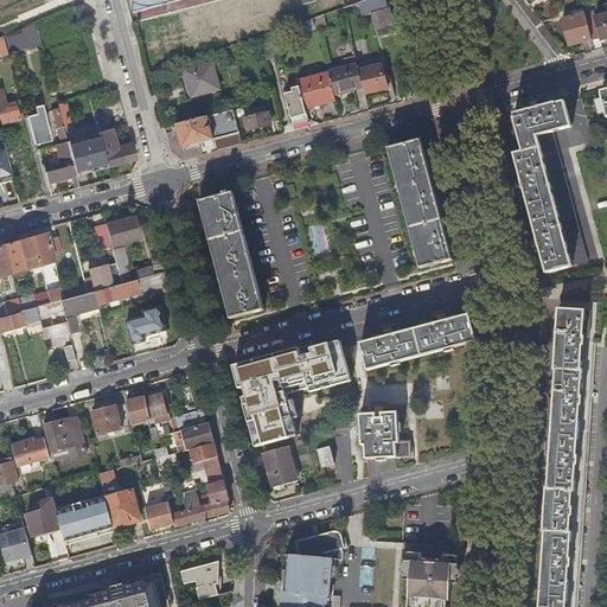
[(132,0),(135,13),(183,0),(132,0)]
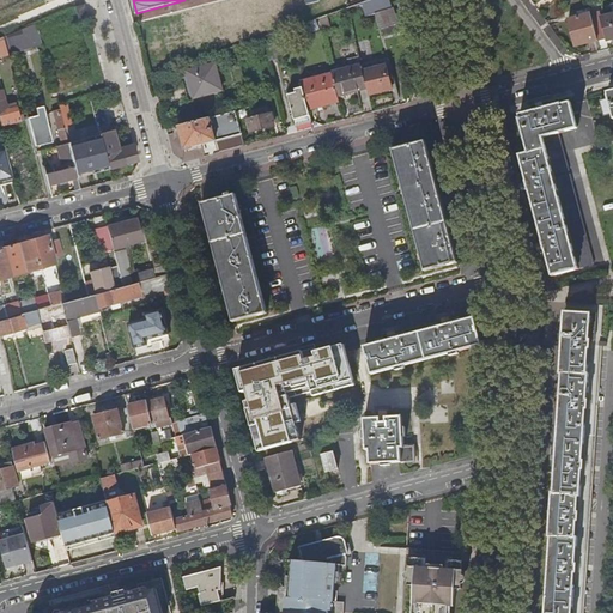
[(396,24),(389,0),(369,0),(362,2),(366,16),(376,13),(381,29),(396,24)]
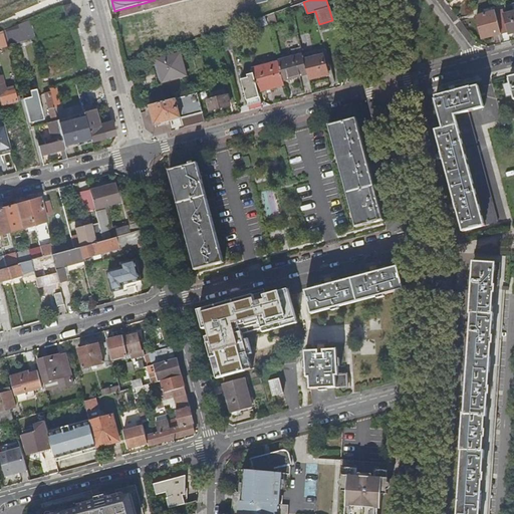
[(504,10),(496,12),(502,33),(509,31),(510,34),(513,32),(513,4),(513,5),(513,7),(513,12),(505,15),(504,10)]
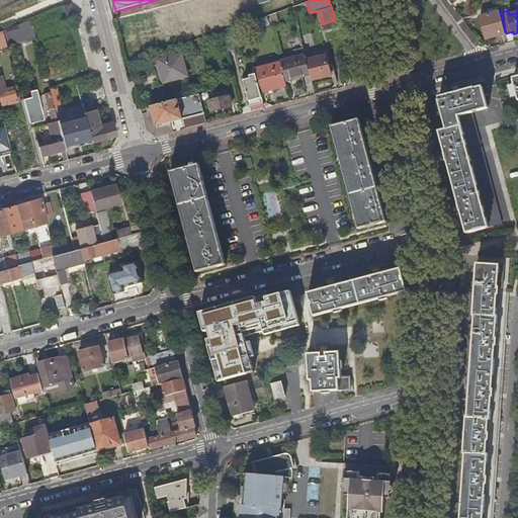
[(72,5),(64,7),(68,20),(75,18),(72,5)]
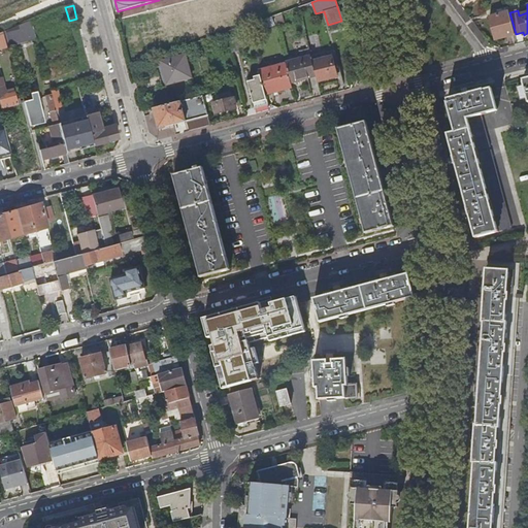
[(496,40),(516,35),(516,34),(509,12),(490,18),(496,40)]
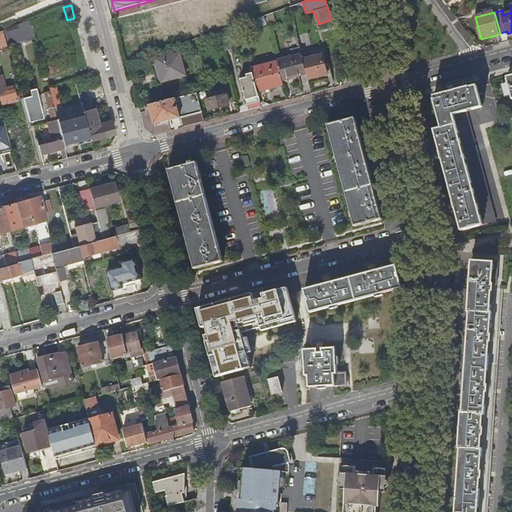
[(36,38),(30,19),(5,29),(9,45),(36,38)]
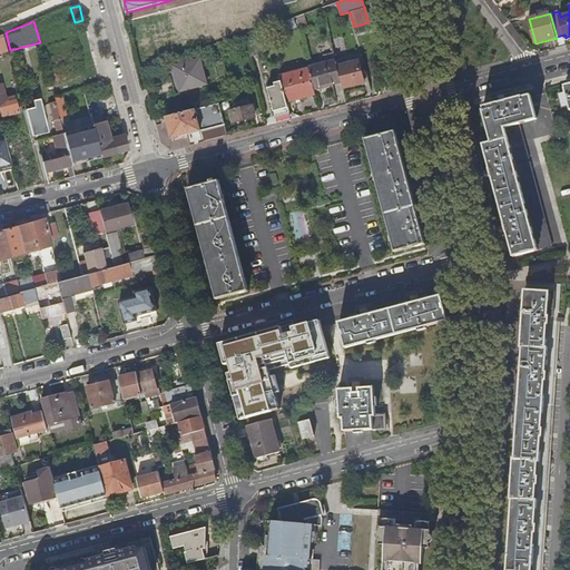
[(371,28),(369,22),(354,27),(356,32),(371,28)]
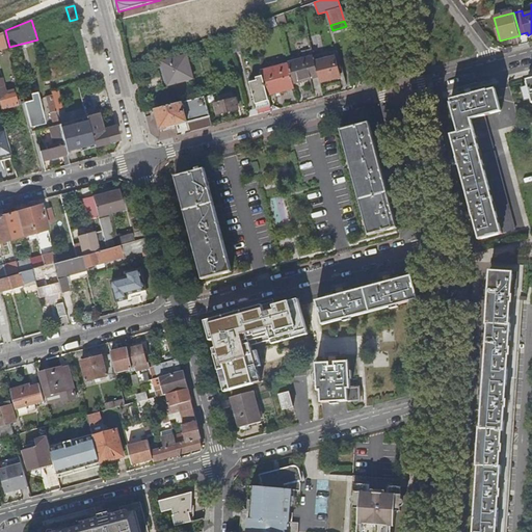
[(0,49),(9,47),(5,30),(0,31),(0,49)]
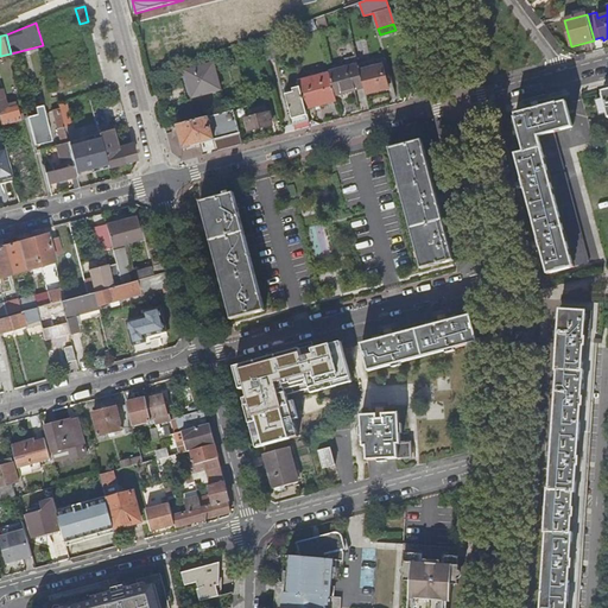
[(271,37),(261,38),(267,61),(277,58),(271,37)]
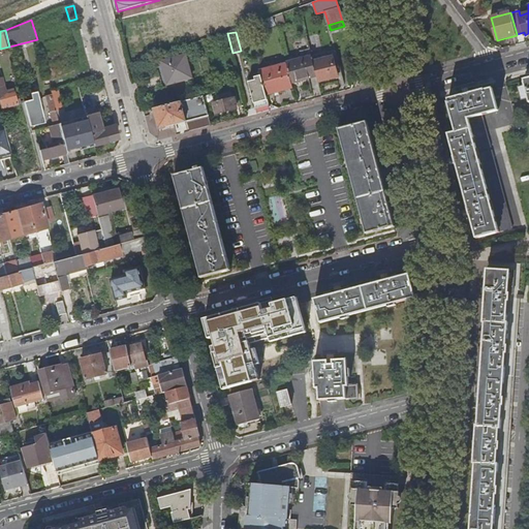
[(333,57),(338,76),(339,82),(344,81),(336,53),(334,51),(312,57),(313,62),(333,57)]
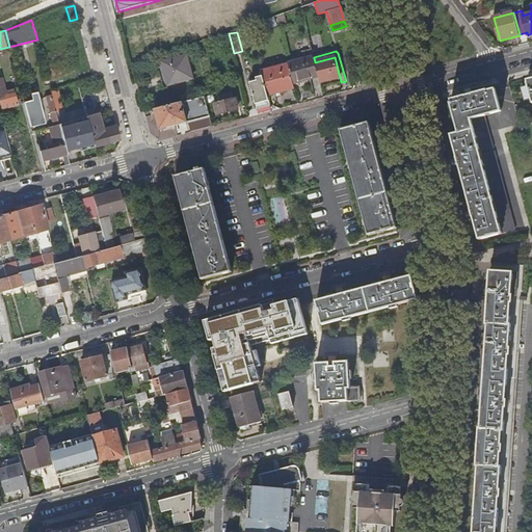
[(187,56),(162,63),(169,85),(193,79),(187,56)]
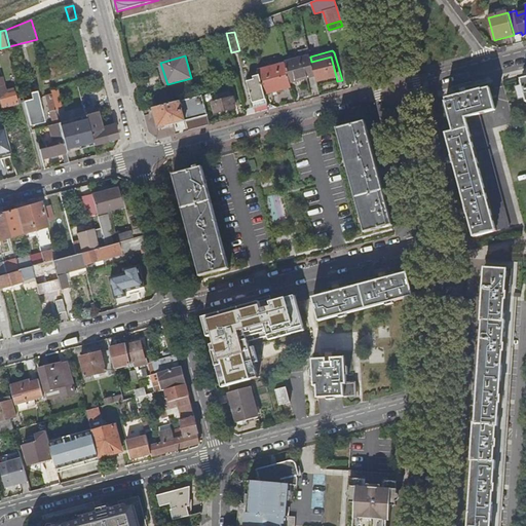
[(291,82),(315,76),(311,62),(310,57),(310,55),(286,62),(286,63),(291,82)]
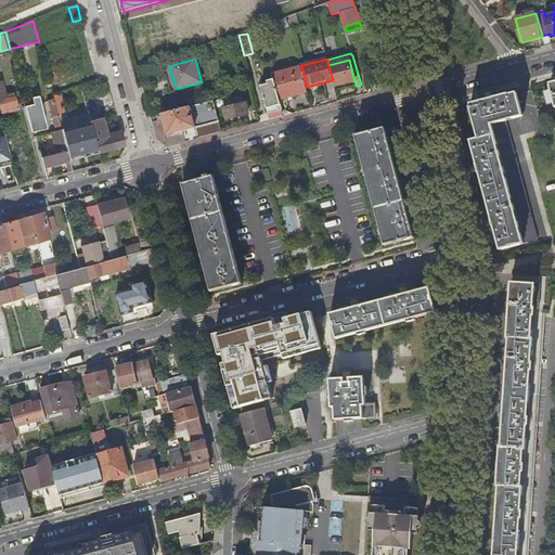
[(333,80),(334,86),(355,80),(349,60),(328,65),(333,80)]
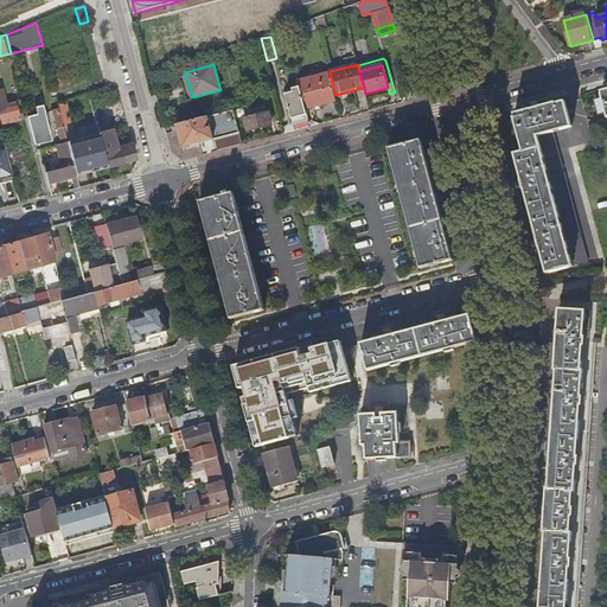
[(306,109),(337,101),(336,95),(330,72),(299,81),(300,87),(301,90),(294,93),(286,95),(294,125),(310,120),(306,109)]
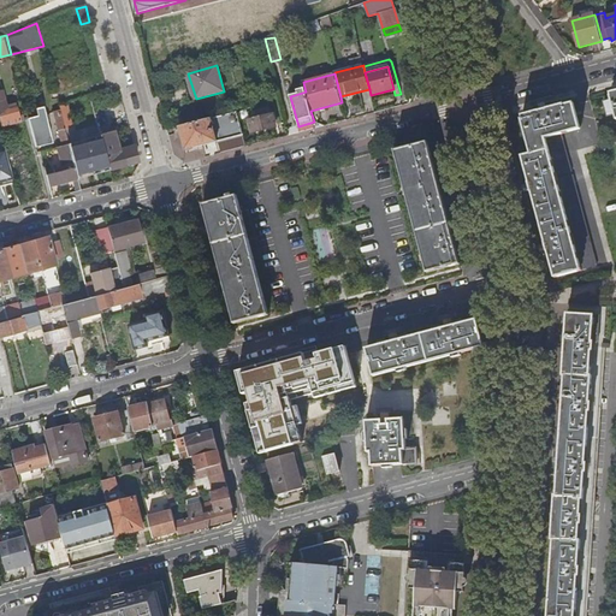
[(0,118),(3,126),(24,120),(23,116),(19,116),(17,107),(7,110),(3,92),(0,92),(0,118)]
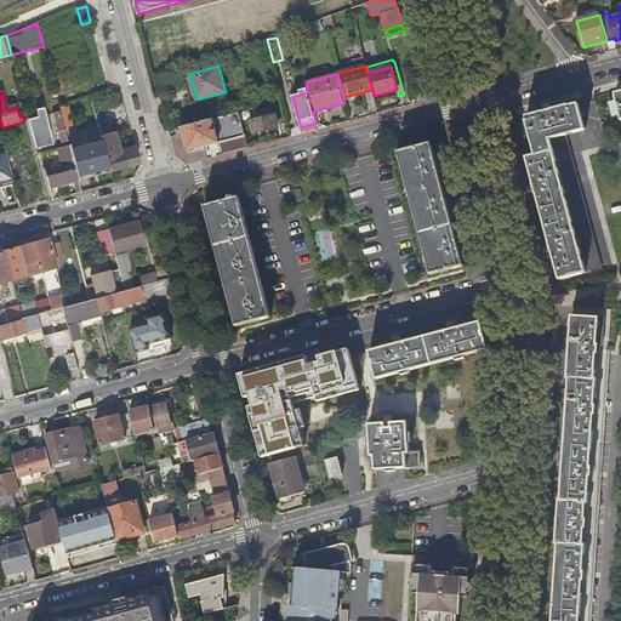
[(620,93),(617,95),(617,97),(616,98),(617,101),(609,103),(613,117),(620,115),(620,93)]
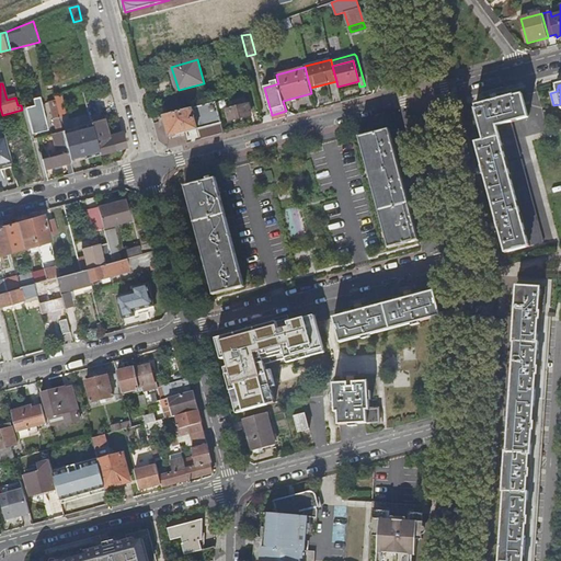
[(61,94),(54,96),(59,117),(67,115),(61,94)]
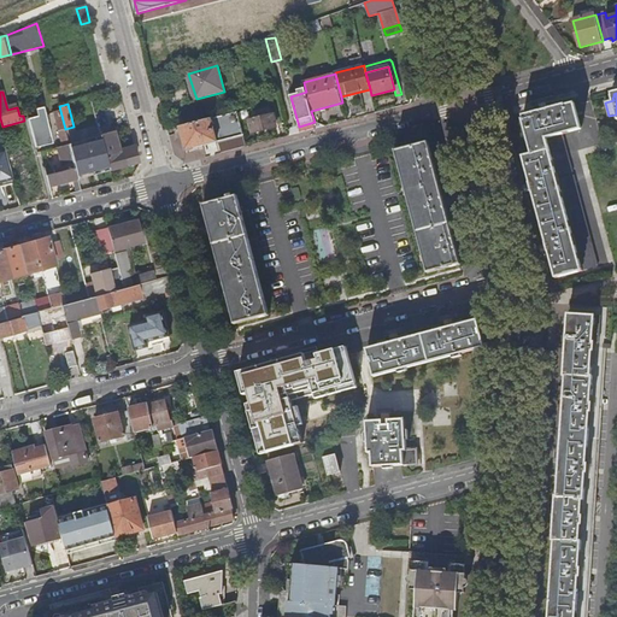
[(550,252),(550,254),(592,244),(574,176),(558,181),(557,177),(573,172),(563,135),(582,130),(575,104),(548,111),(547,105),(539,107),(541,113),(524,117),(526,119),(524,121),(533,154),(524,157),(532,184),(526,186),(527,193),(533,192),(547,245),(541,246),(544,253),(550,252)]
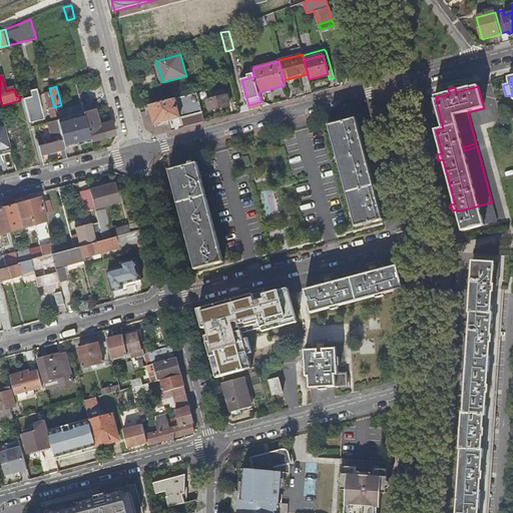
[(31,97),(24,99),(30,122),(43,119),(36,90),(30,91),(31,97)]
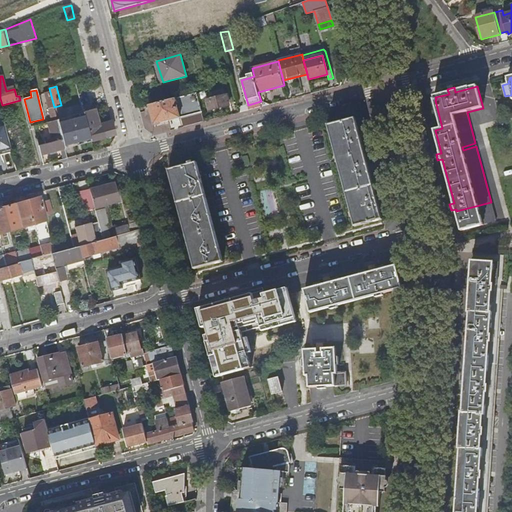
[(198,93),(149,106),(154,125),(203,113),(198,93)]
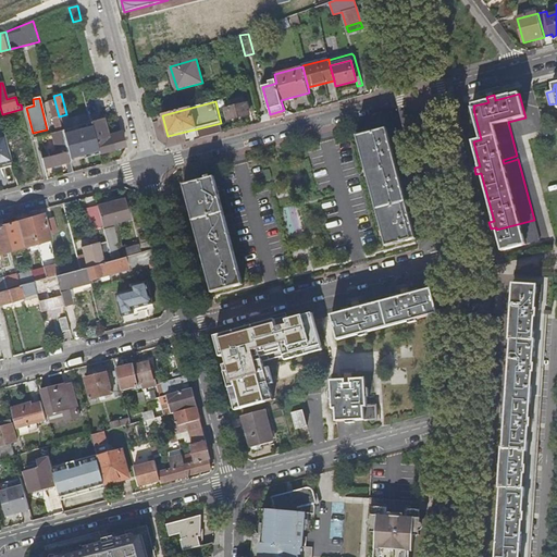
[(246,103),(225,109),(229,120),(249,114),(246,103)]
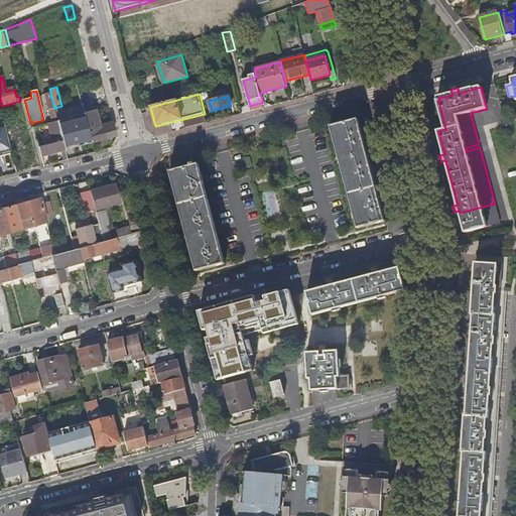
[(56,117),(54,108),(49,109),(52,122),(57,121),(56,117)]
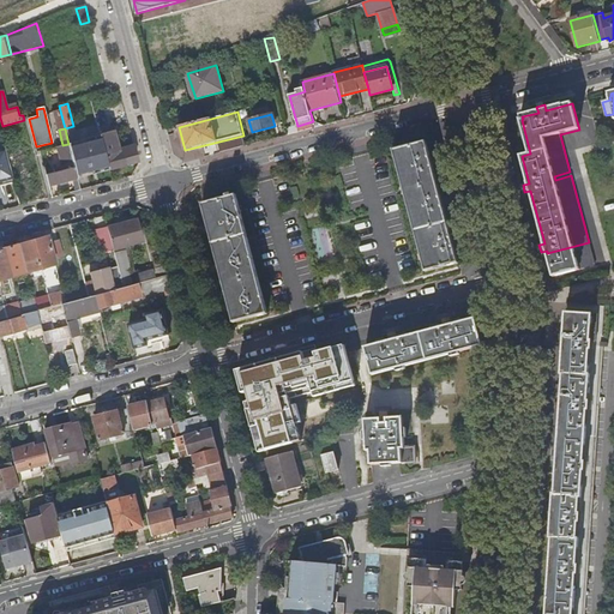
[(101,136),(100,131),(67,139),(68,144),(76,172),(108,163),(101,136)]
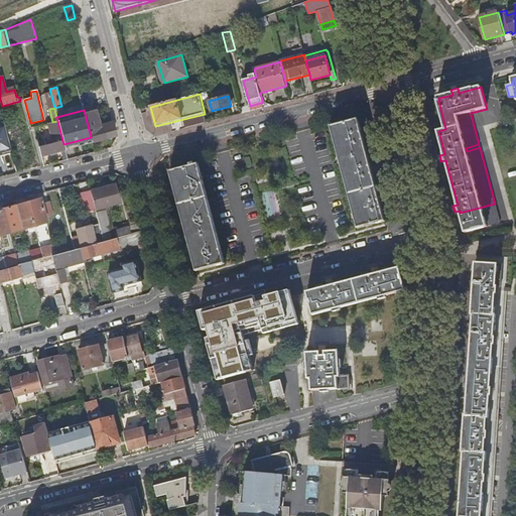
[(96,111),(85,114),(91,137),(93,143),(106,139),(103,125),(100,126),(96,111)]
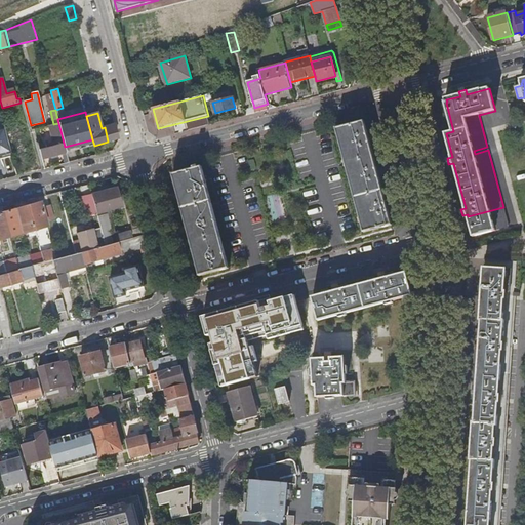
[(366,121),(353,125),(337,128),(349,172),(364,233),(393,226),(366,121)]
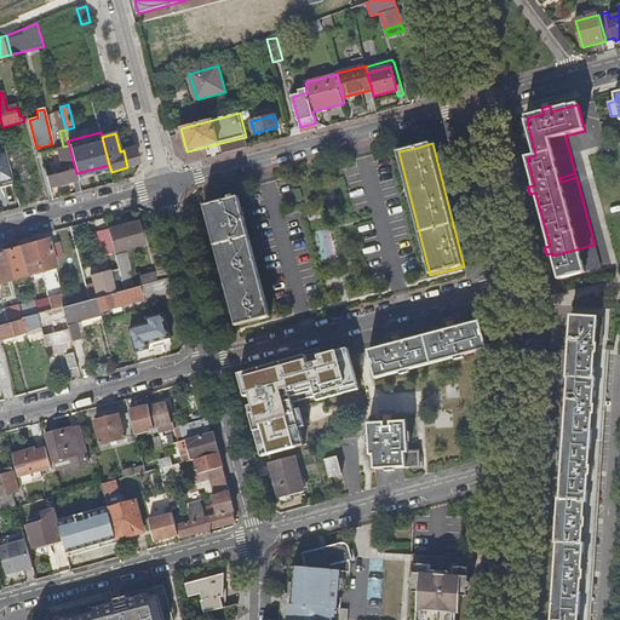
[(63,168),(46,172),(50,188),(79,181),(76,173),(69,145),(63,147),(58,148),(63,168)]
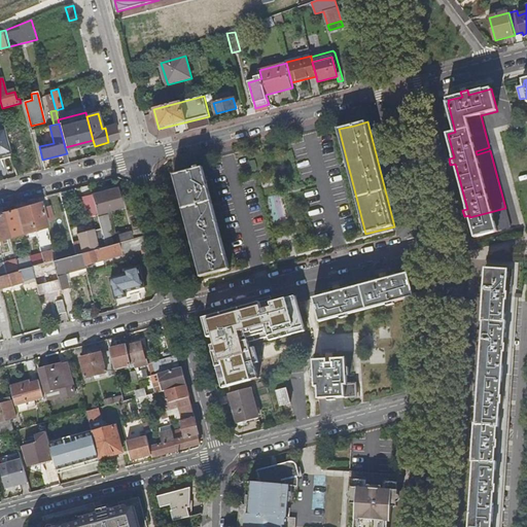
[(0,129),(0,157),(1,157),(1,156),(11,153),(10,150),(6,132),(5,128),(0,129)]
